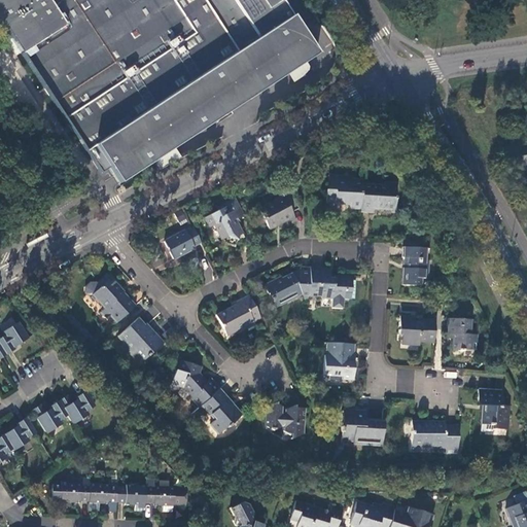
[(0,0),(0,20),(18,45),(101,174),(110,169),(118,181),(315,51),(281,0),(0,0)]
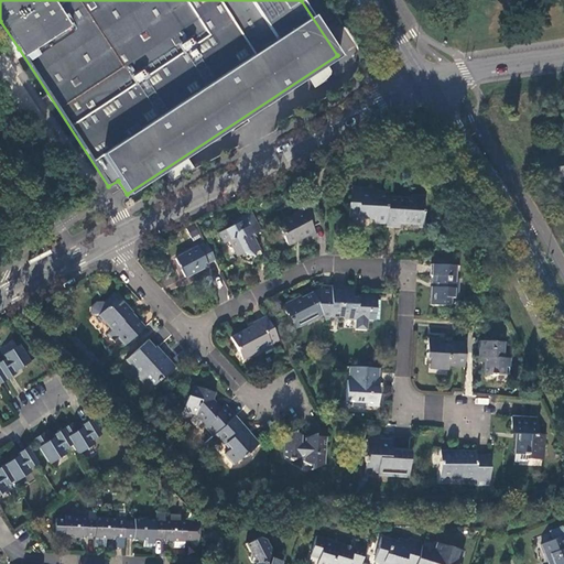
[(563,164),(561,165),(548,171),(551,179),(563,176),(563,164)]
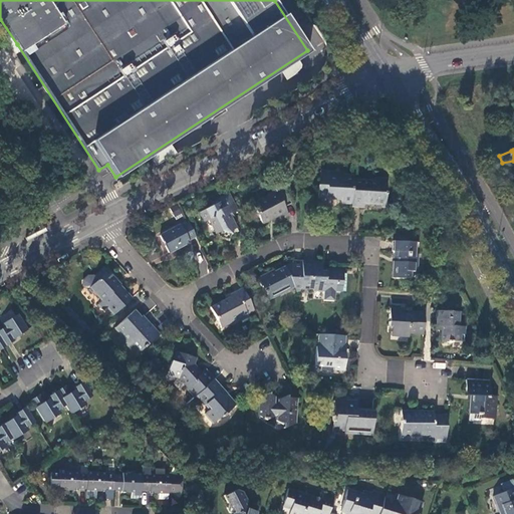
[(354,181),(354,177),(343,176),(343,173),(320,172),(318,200),(326,201),(326,199),(341,200),(341,204),(353,205),(354,181)]
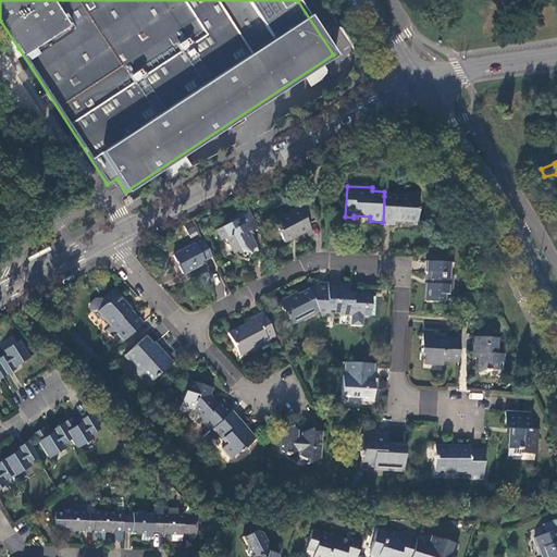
[(383,222),(382,224),(396,225),(397,221),(416,222),(419,223),(421,195),(409,195),(409,197),(384,196),(383,222)]
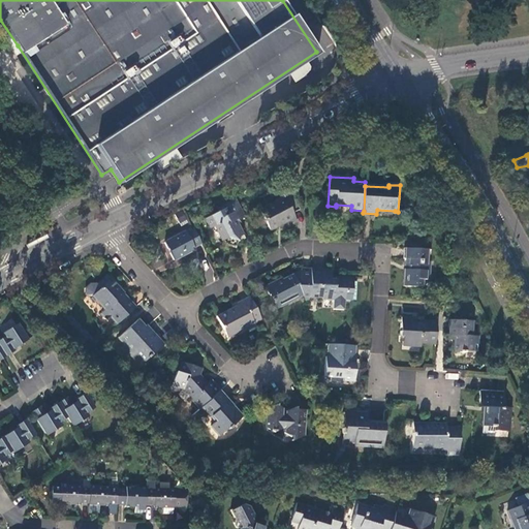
[(259,211),(270,230),(296,218),(293,213),(299,210),(289,191),(283,194),(284,197),(259,211)]
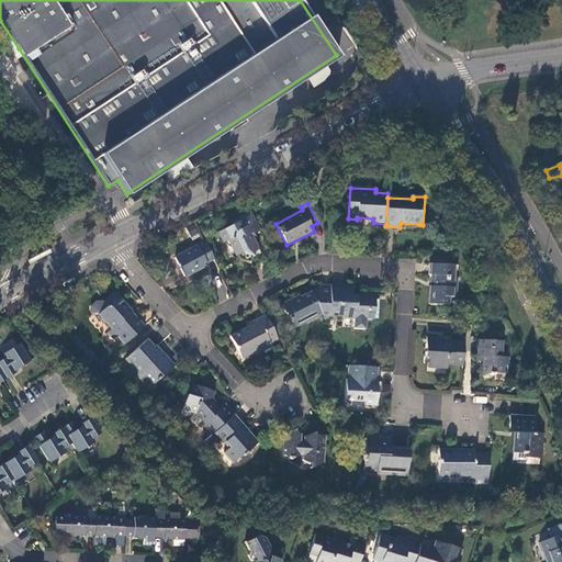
[(262,231),(251,210),(231,221),(233,225),(217,233),(223,243),(228,240),(237,259),(251,262),(255,251),(258,250),(250,236),(262,231)]
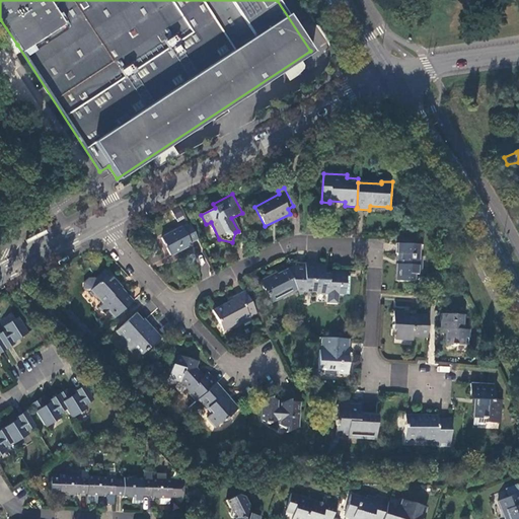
[(172,209),(176,221),(183,218),(179,207),(172,209)]
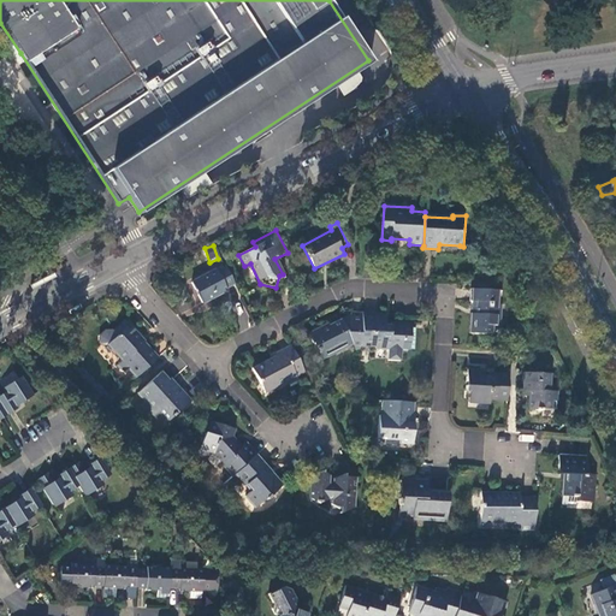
[(236,284),(227,267),(194,284),(203,302),(226,290),(226,289),(236,284)]
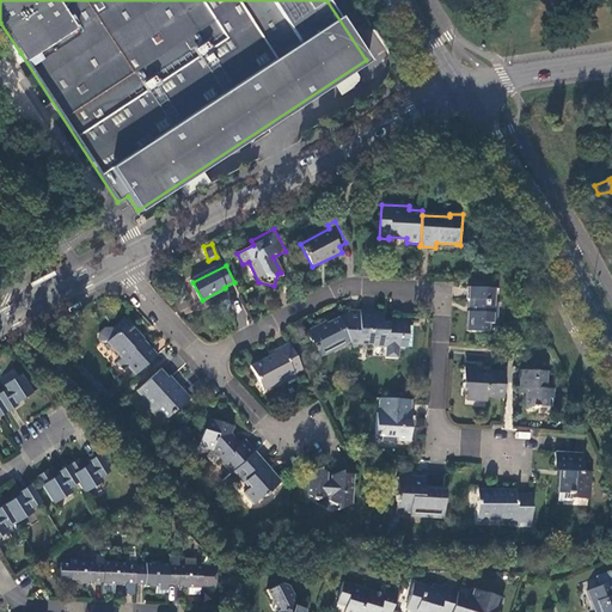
[(469,331),(489,334),(489,324),(497,325),(501,289),(471,287),(469,331)]
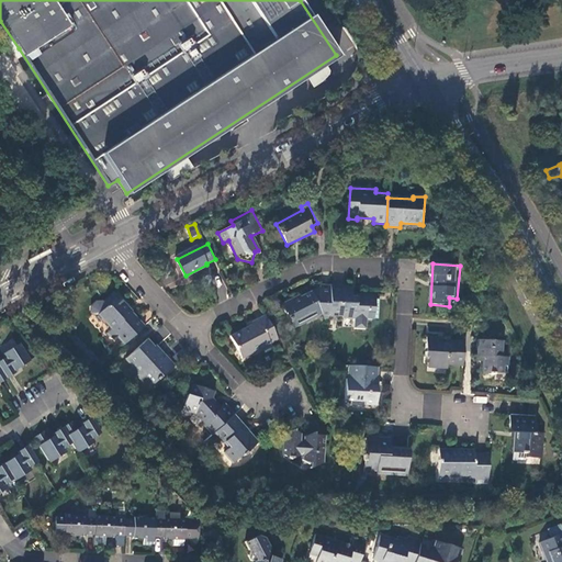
[(330,315),(333,285),(319,284),(319,287),(301,296),(299,295),(281,304),(294,328),(322,315),(330,315)]
